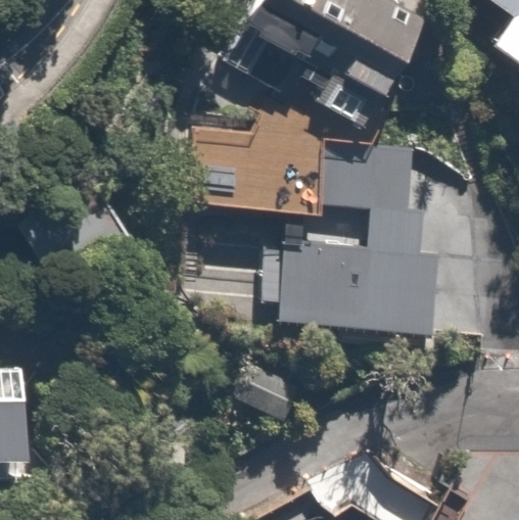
[(293,0),(405,61),(434,8),(419,0),(293,0)]
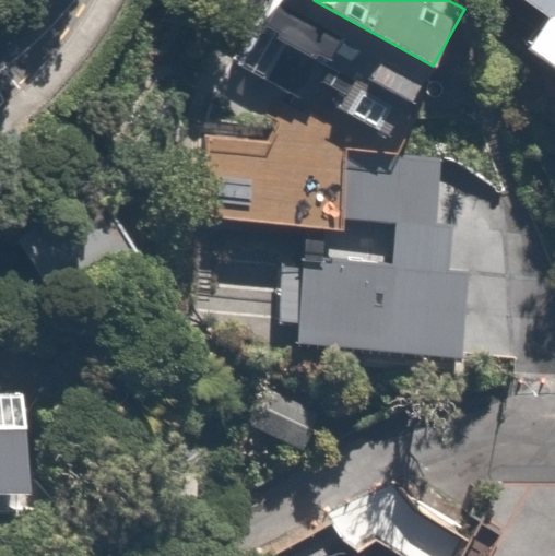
[(523,0),(548,20),(530,44),(554,62),(554,0),(523,0)]
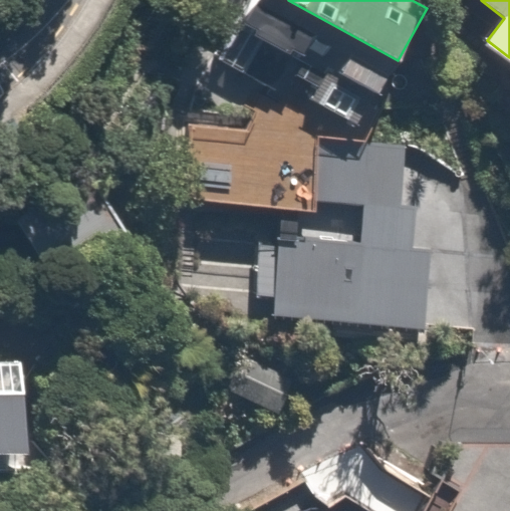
[(307,131),(174,124),(171,204),(303,210),(307,131)]
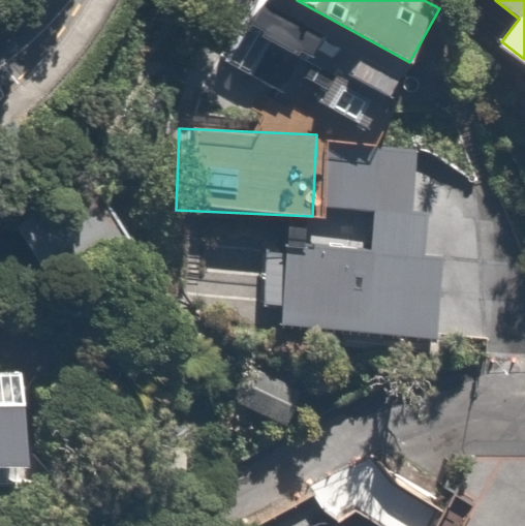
[(69,171),(10,210),(65,291),(124,252),(69,171)]
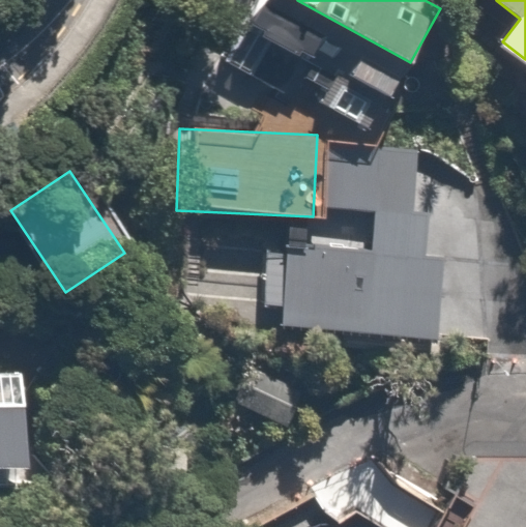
[(449,247),(425,245),(428,196),(376,193),(373,241),(290,236),(284,324),(443,334),(449,247)]
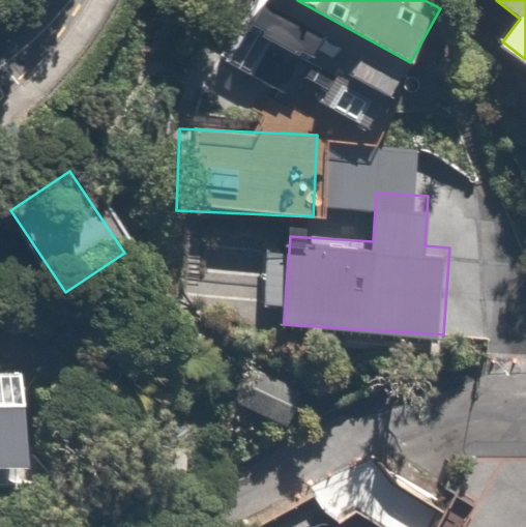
[(0,469),(24,470),(28,341),(0,339),(0,469)]
